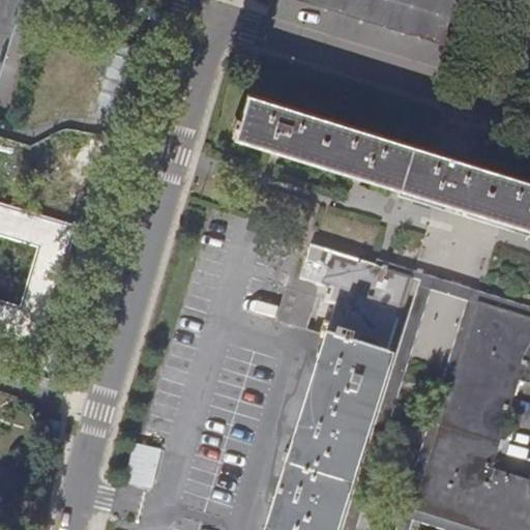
[(0,0),(0,66),(21,0),(0,0)]
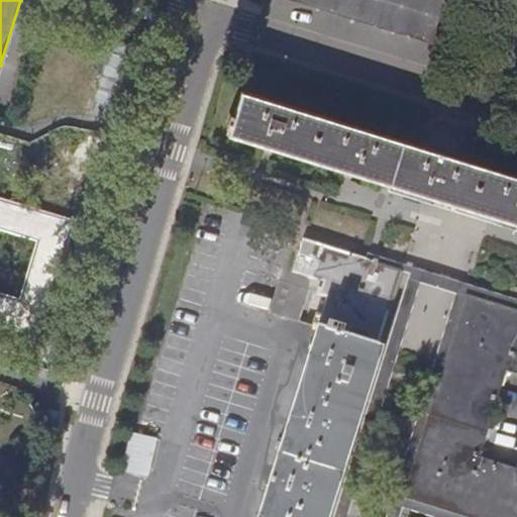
[(457,0),(289,0),(443,48),(457,0)]
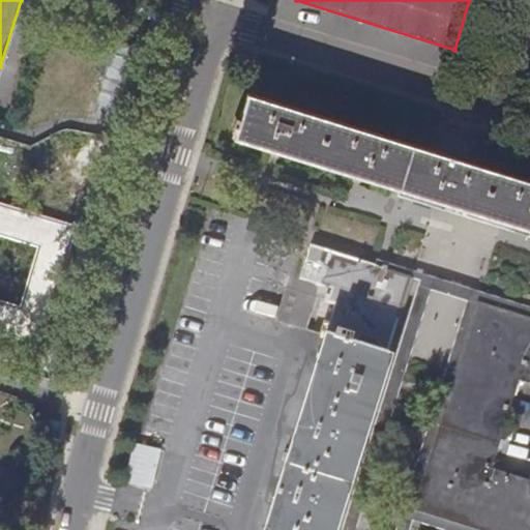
[(233,138),(353,176),(529,231),(529,182),(516,178),(248,94),(233,138)]
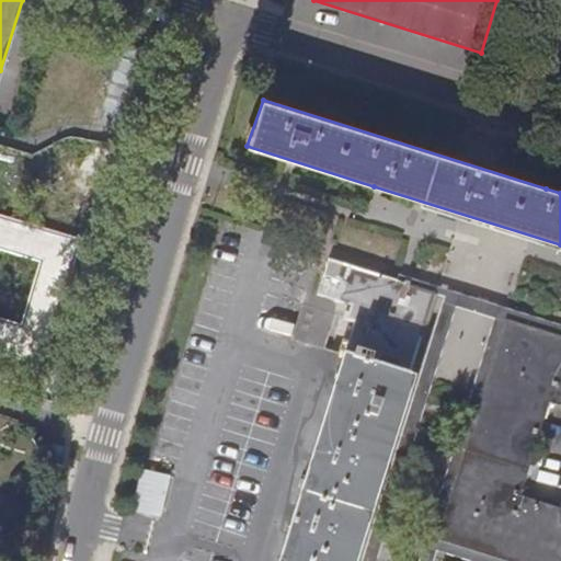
[(81,239),(0,215),(0,354),(44,367),(81,239)]
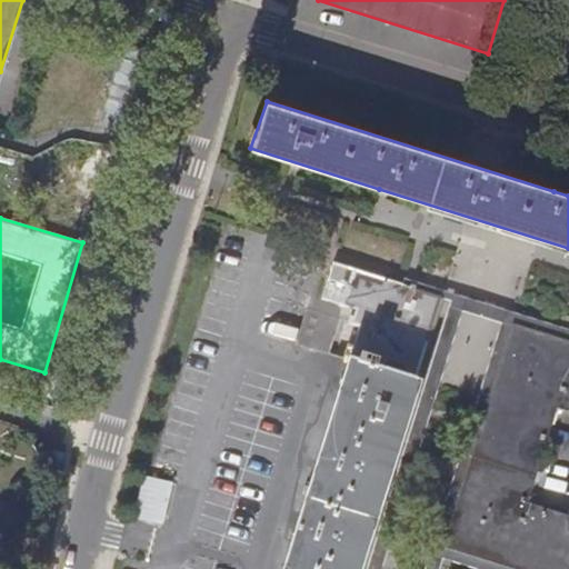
[(357,568),(440,308),(442,300),(420,293),(332,265),(321,300),(356,311),(351,323),(359,327),(325,439),(283,568),(357,568)]
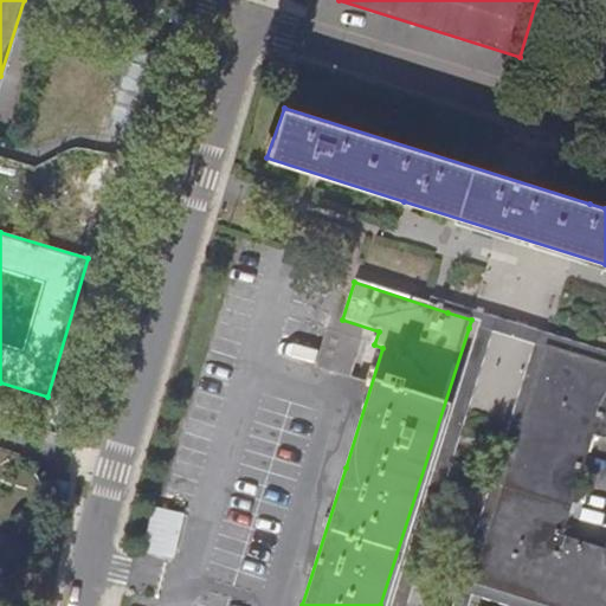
[(474,311),(451,304),(447,313),(471,320),(474,311)]
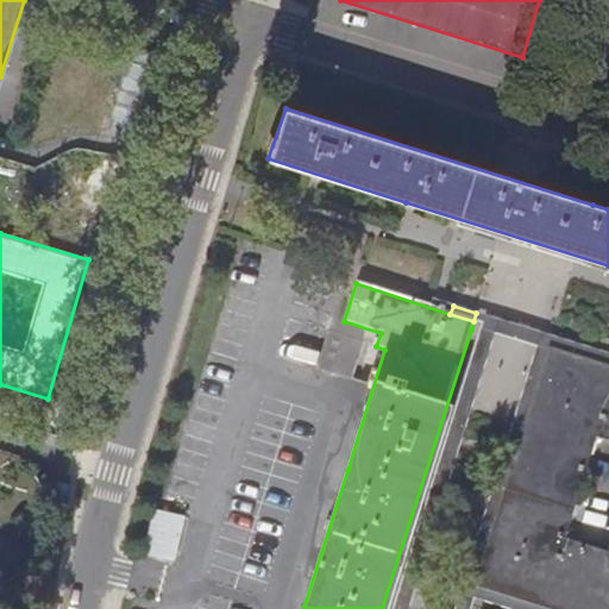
[(608,356),(476,313),(473,321),(471,330),(483,333),(395,608),(410,608),(496,338),(538,351),(457,608),(468,608),(476,588),(550,350),(608,368),(608,356)]
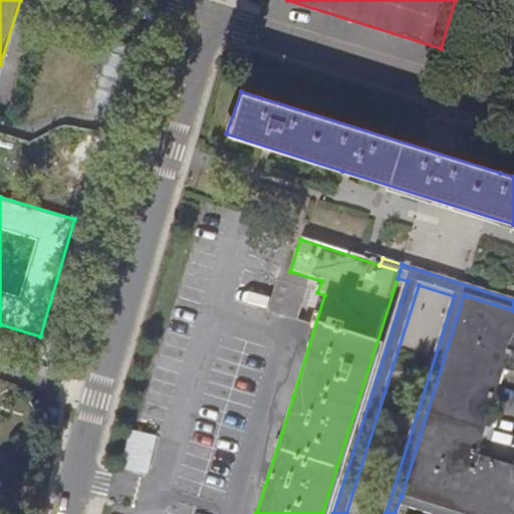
[(503,371),(513,374),(513,310),(464,295),(402,496),(459,513),(513,513),(513,467),(477,456),(503,371)]
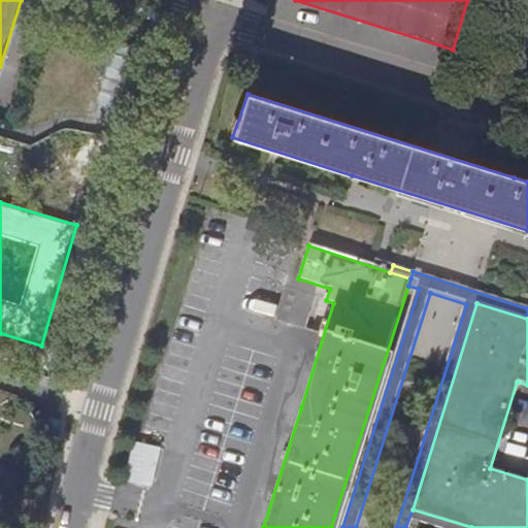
[(137,439),(127,477),(153,485),(163,446),(137,439)]
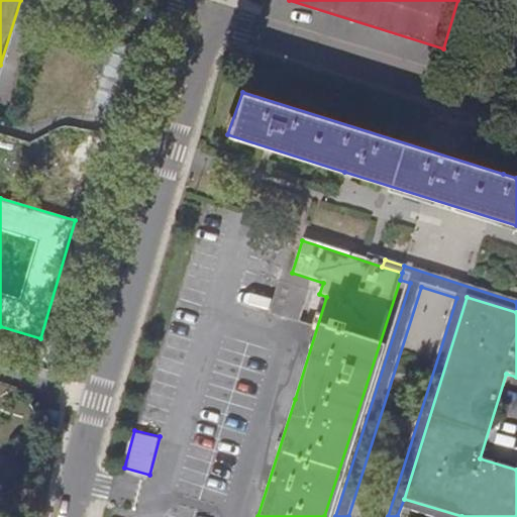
[(402,516),(405,509),(429,516),(461,516),(404,499),(397,516),(402,516)]
